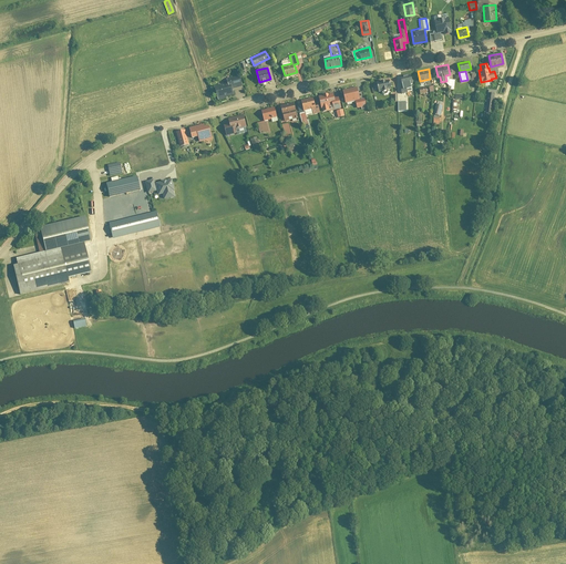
[(399,75),(402,83),(412,81),(410,72),(399,75)]
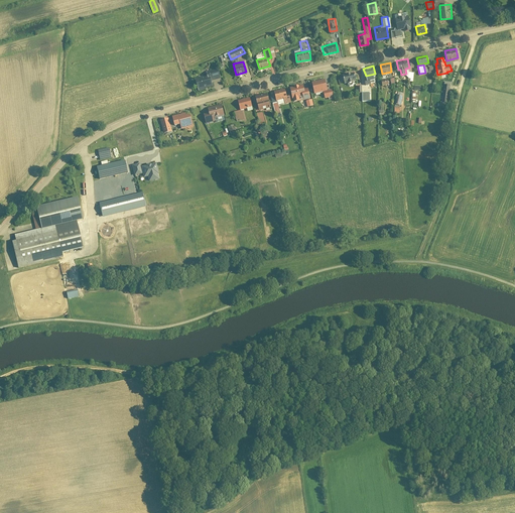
[(206,70),(207,74),(195,77),(198,89),(213,85),(211,79),(221,77),(218,67),(206,70)]
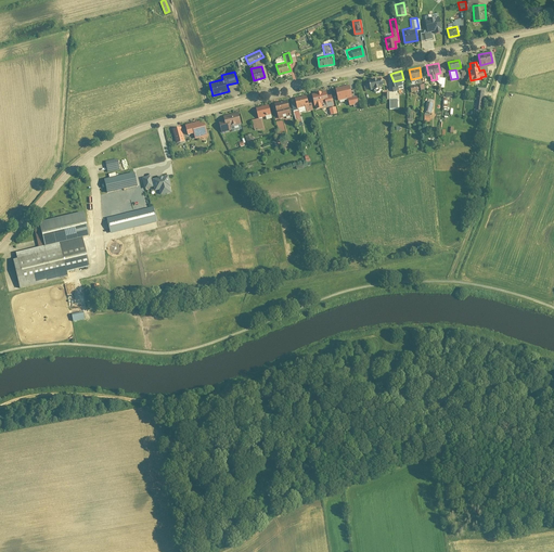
[(368,78),(370,88),(383,86),(382,76),(368,78)]
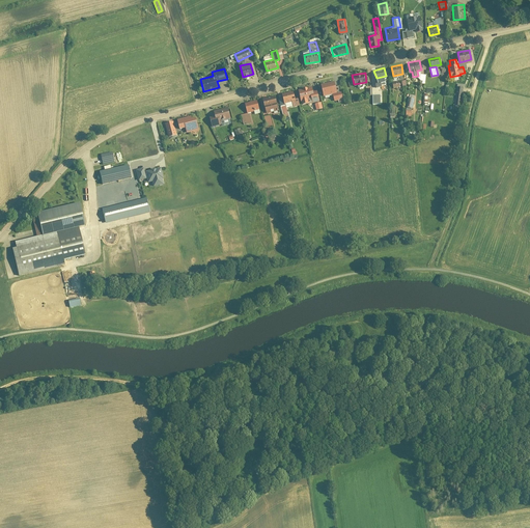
[(341,90),(337,91),(334,81),(321,84),(324,94),(333,92),(334,100),(343,98),(341,90)]
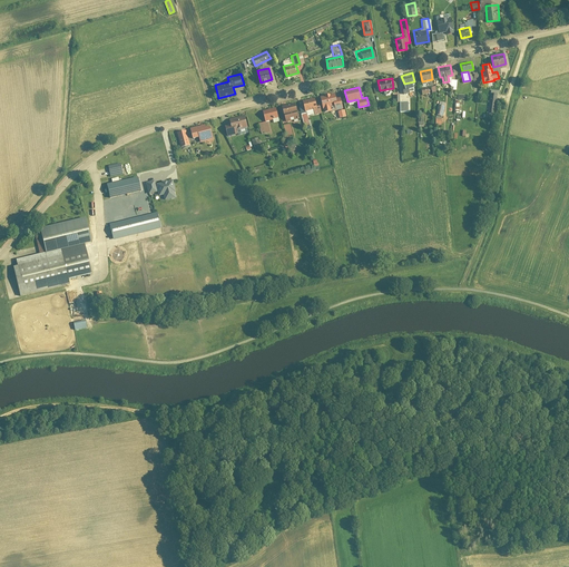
[(490,88),(488,110),(494,111),(497,89),(490,88)]
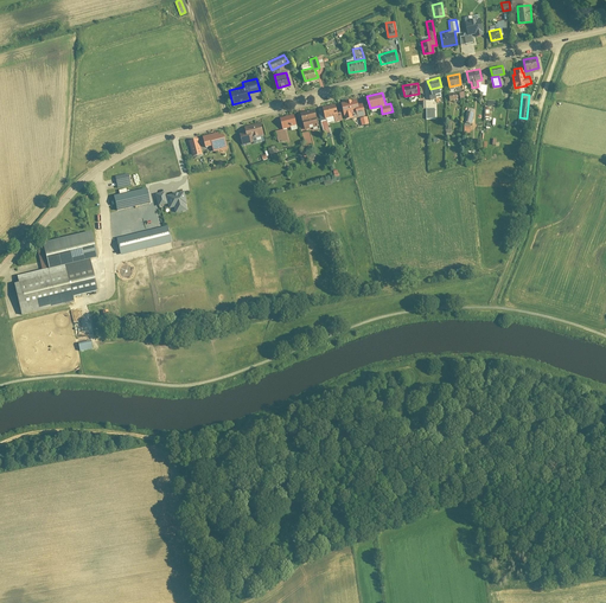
[(342,102),(345,117),(364,114),(361,97),(342,102)]
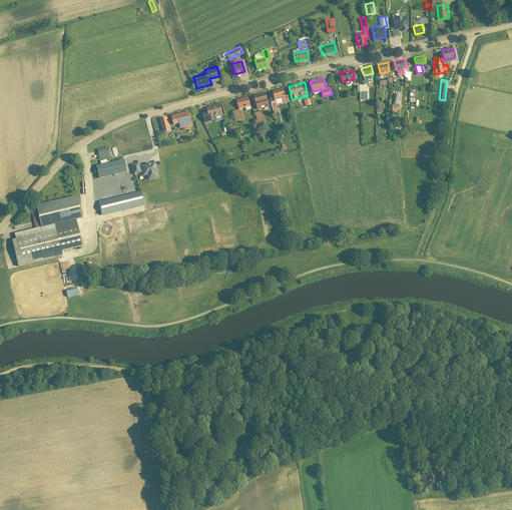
[(273,90),(276,102),(288,99),(285,87),(273,90)]
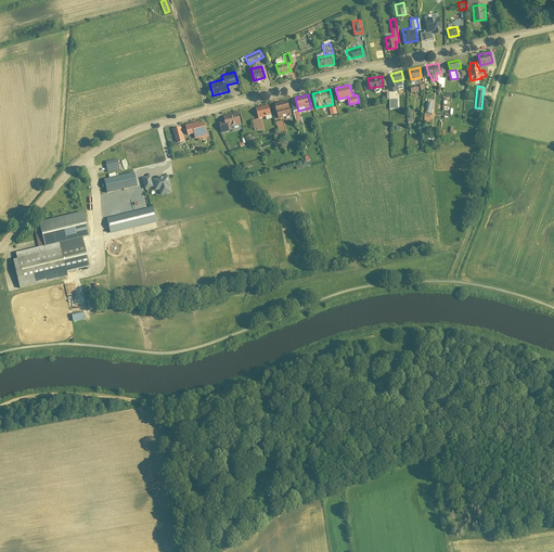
[(273,103),(277,117),(291,114),(286,99),(273,103)]
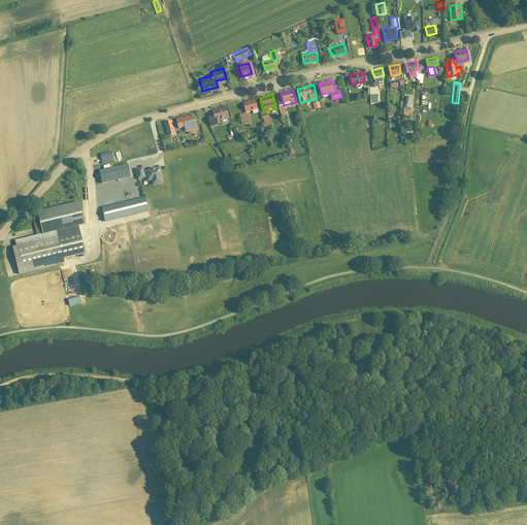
[(281,96),(275,97),(280,115),(285,113),(281,96)]
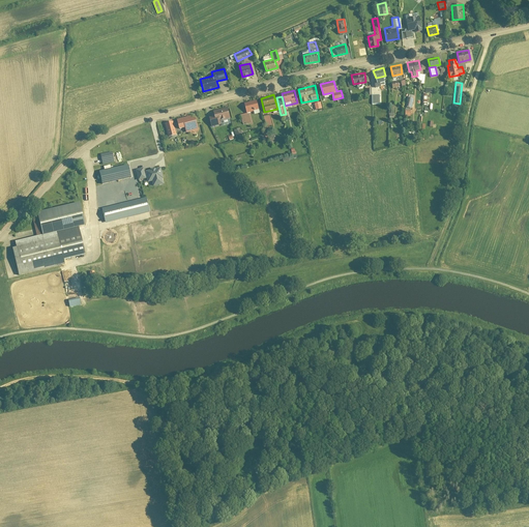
[(406,96),(404,106),(410,108),(413,98),(406,96)]
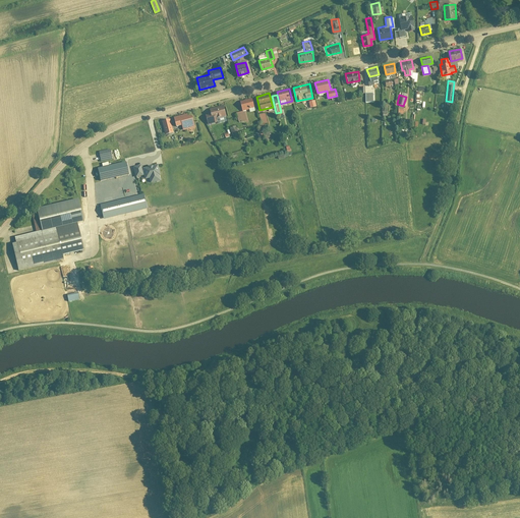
[(251,98),(239,101),(242,110),(253,107),(251,98)]
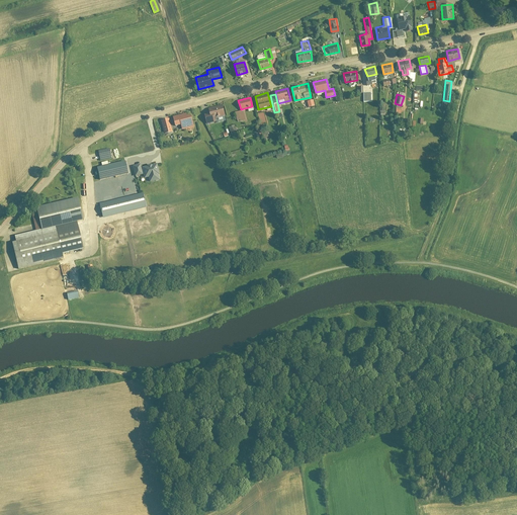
[(208,107),(209,111),(203,113),(206,123),(217,120),(216,117),(226,114),(223,103),(208,107)]
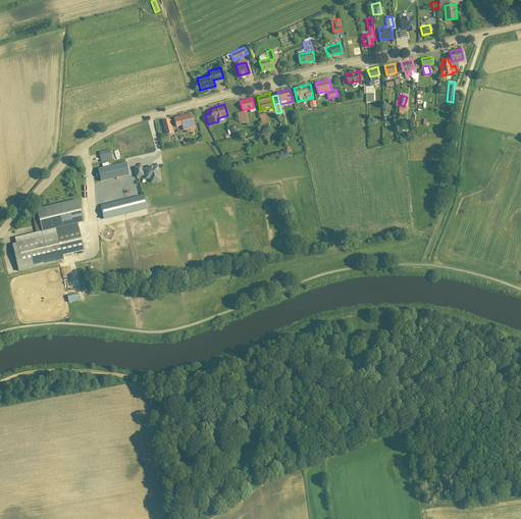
[(237,113),(240,121),(247,119),(245,111),(237,113)]
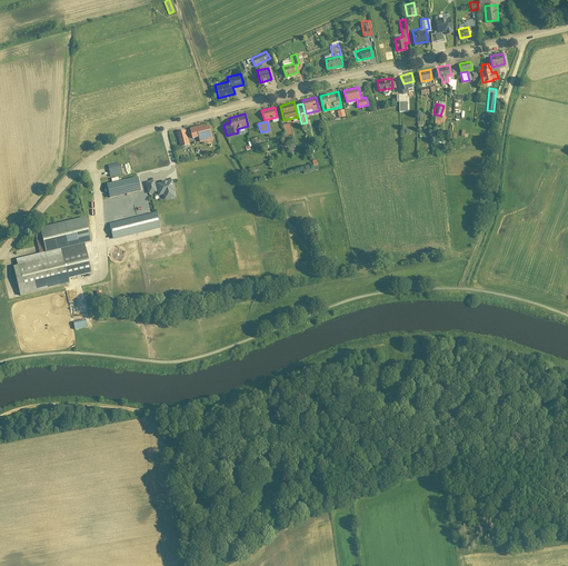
[(190,127),(193,138),(199,136),(200,141),(212,138),(210,127),(207,128),(206,122),(190,127)]
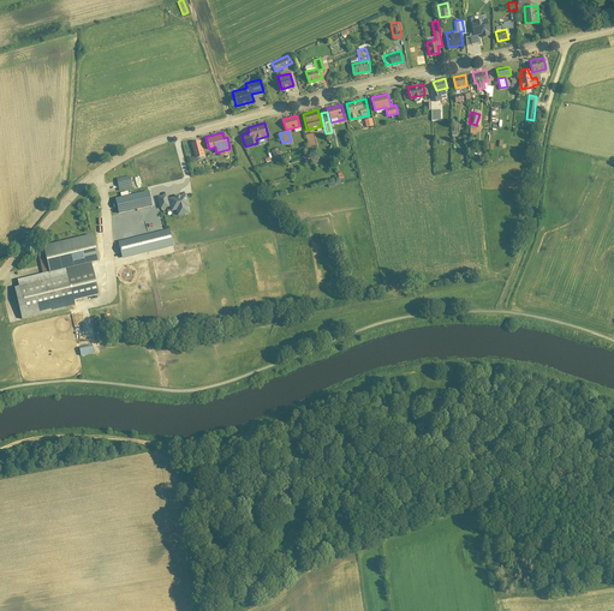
[(201,139),(191,142),(195,156),(204,154),(201,139)]
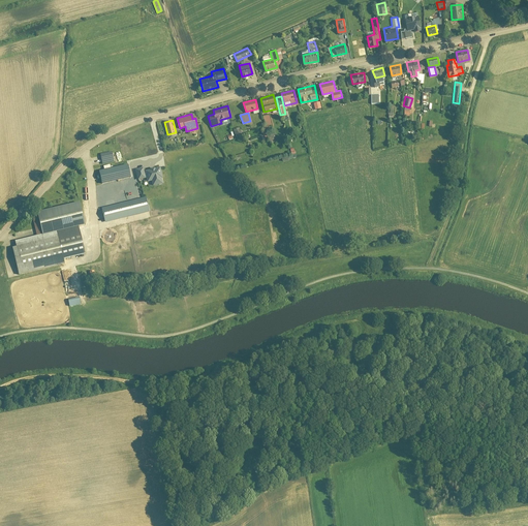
[(233,129),(236,136),(242,134),(239,126),(233,129)]
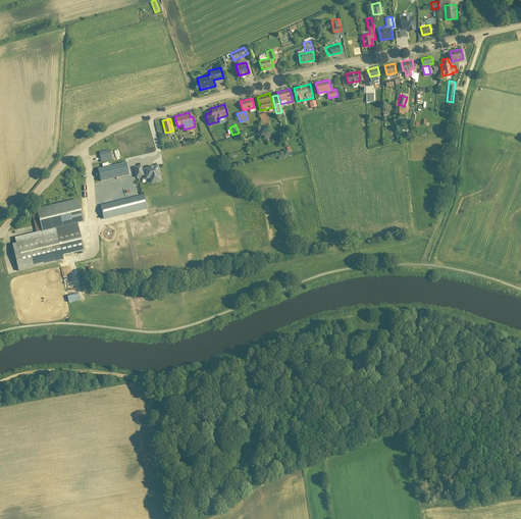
[(110,147),(98,150),(100,160),(112,158),(110,147)]
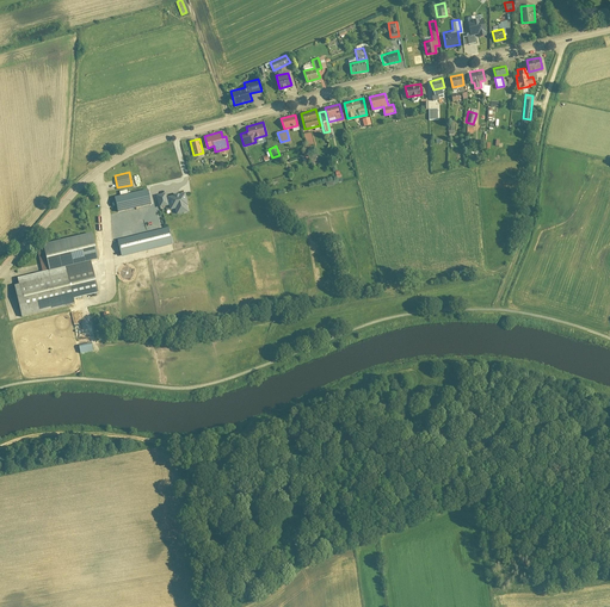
[(176,211),(185,209),(184,203),(185,203),(183,192),(166,196),(168,206),(174,205),(176,211)]
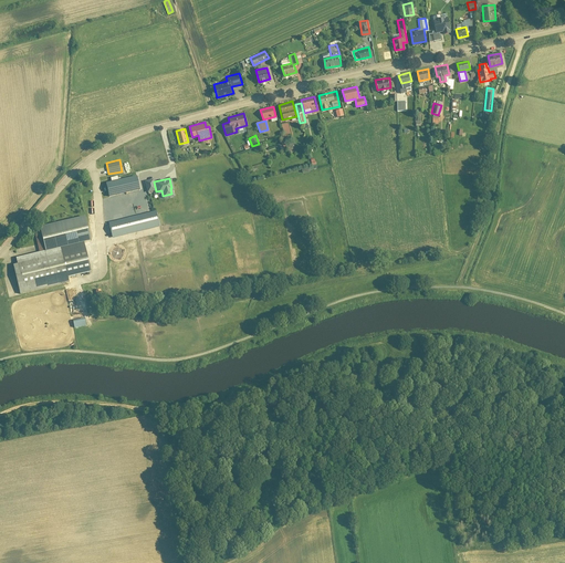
[(44,249),(14,256),(22,291),(69,280),(67,275),(90,270),(83,240),(90,239),(84,215),(39,226),(44,249)]
